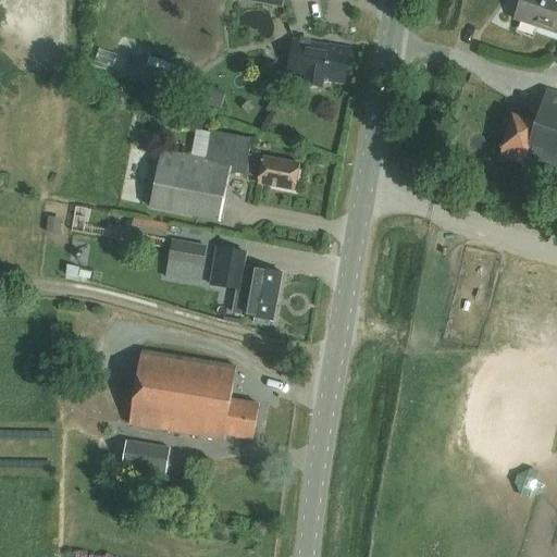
[(556,0),(521,0),(515,20),(556,34),(556,0)]
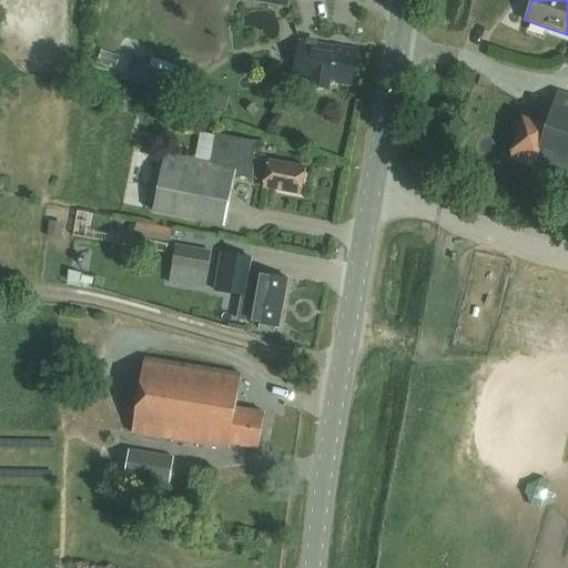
[(107,30),(98,58),(107,61),(115,33),(107,30)]
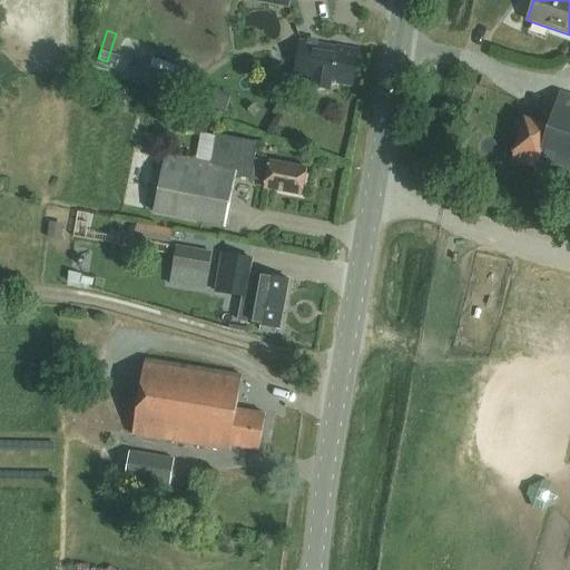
[(352,86),(359,50),(336,46),(335,48),(301,41),(294,74),(313,77),(311,86),(330,89),(332,79),(336,80),(335,84),(352,86)]
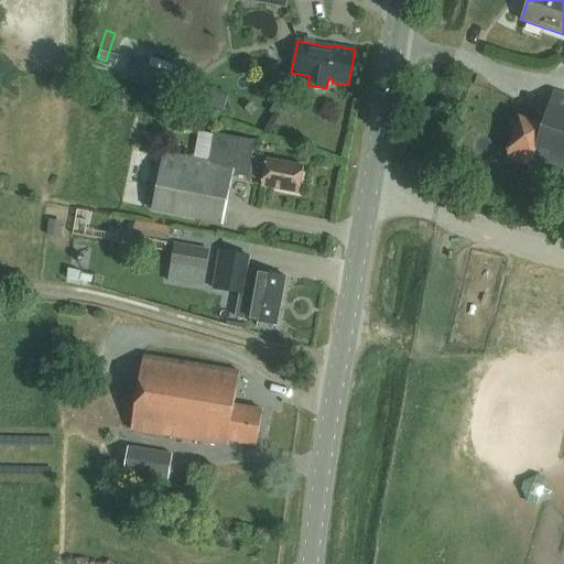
[(138,63),(132,82),(176,95),(182,77),(138,63)]
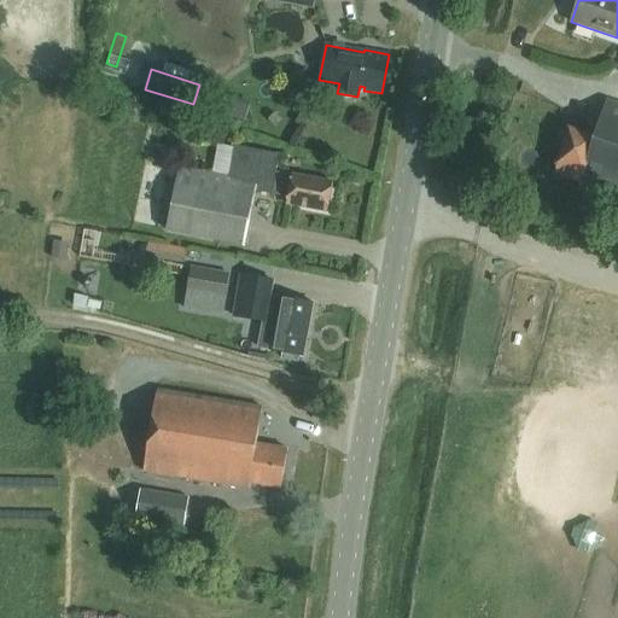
[(617,190),(617,104),(606,100),(593,138),(569,130),(569,132),(560,129),(554,147),(563,150),(554,173),(581,181),(583,174),(611,184),(610,187),(617,190)]
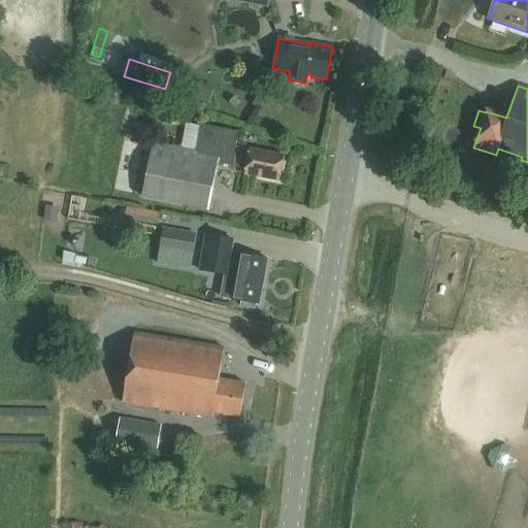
[(199,146),(200,122),(186,121),(185,146),(199,146)]
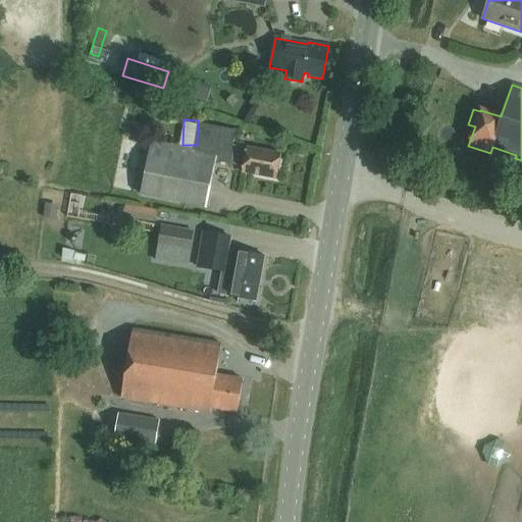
[(276,178),(281,154),(247,148),(233,146),(235,137),(208,132),(204,152),(152,142),(141,195),(206,207),(215,160),(243,166),(242,172),(276,178)]
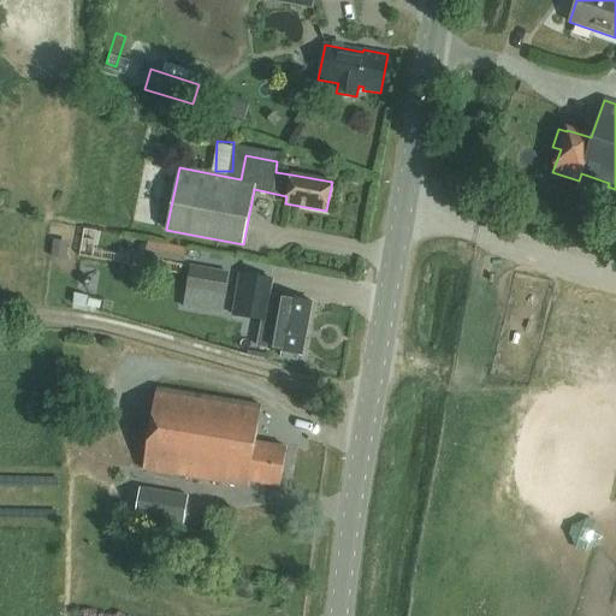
[(235,277),(237,254),(194,249),(191,272),(235,277)]
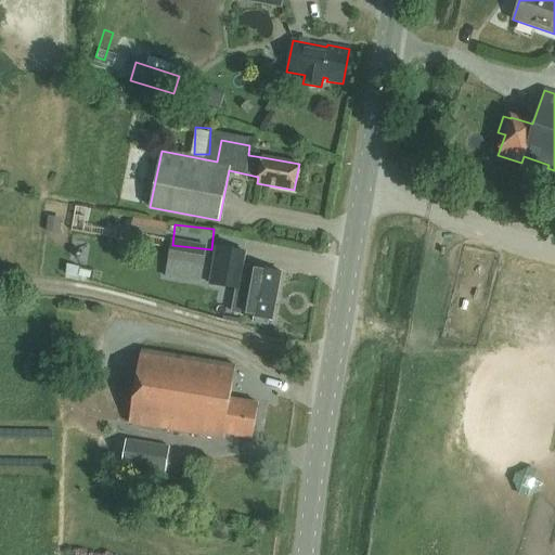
[(272,320),(281,272),(242,265),(244,252),(217,247),(210,284),(237,288),(235,297),(245,299),(242,314),(272,320)]
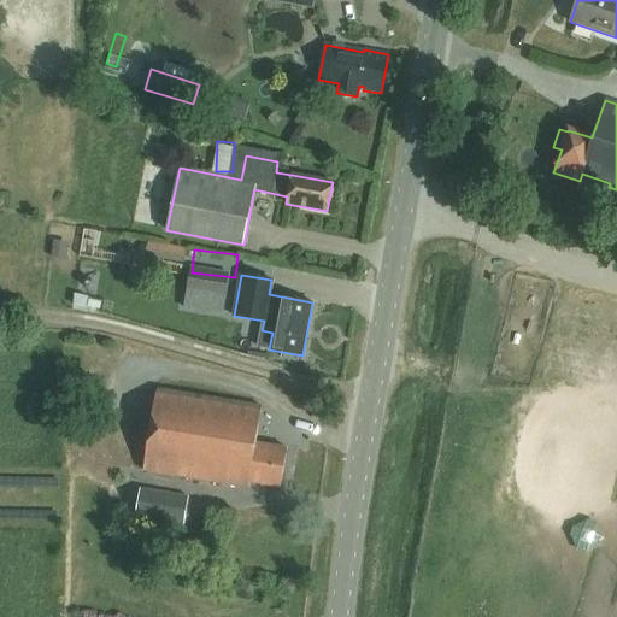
[(221,301),(225,281),(200,276),(197,297),(221,301)]
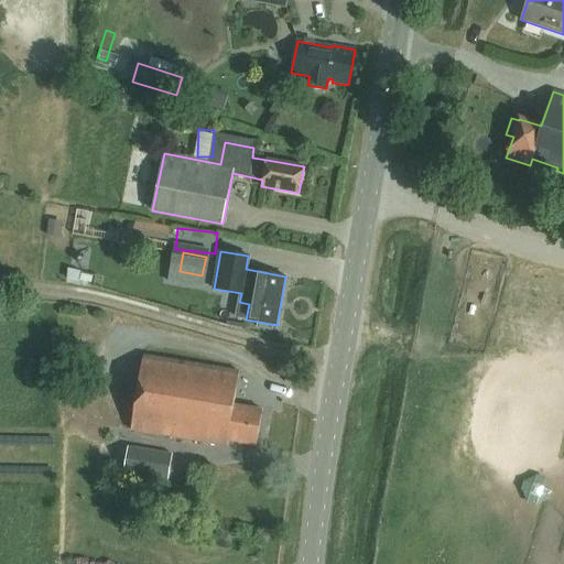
[(91,283),(93,277),(82,274),(80,280),(91,283)]
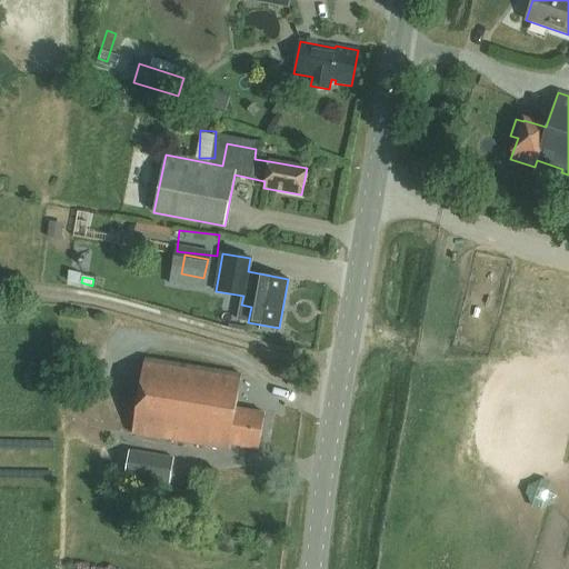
[(259,450),(265,413),(236,409),(241,376),(145,359),(132,435),(229,450),(230,446),(259,450)]
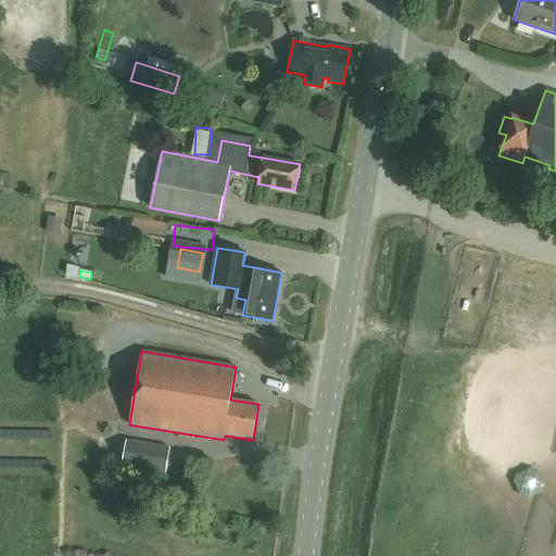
[(135,469),(165,475),(169,449),(139,443),(135,469)]
